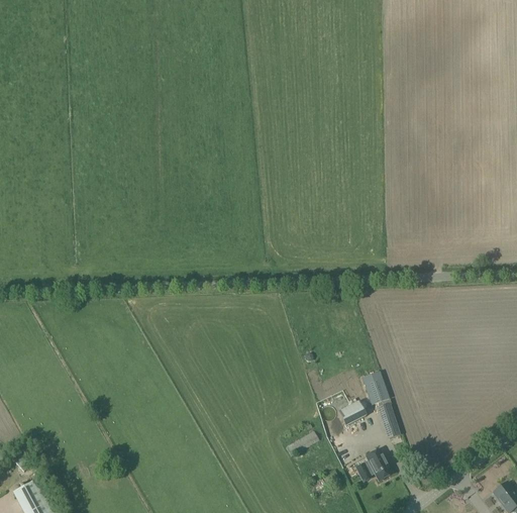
[(372,403),(390,396),(382,375),(364,381),(372,403)]
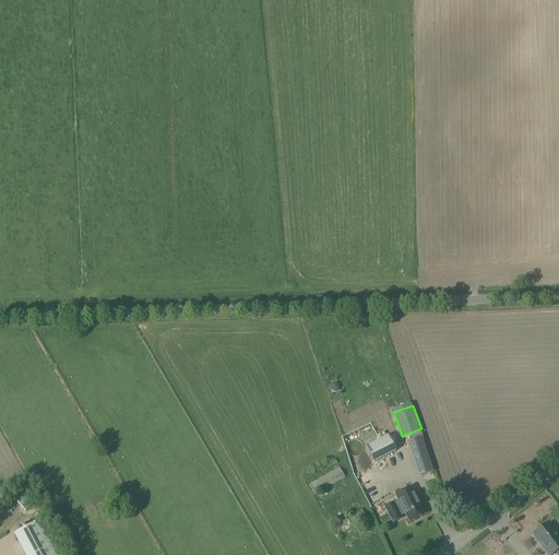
[(344,439),(370,427),(367,421),(342,433),(344,439)]
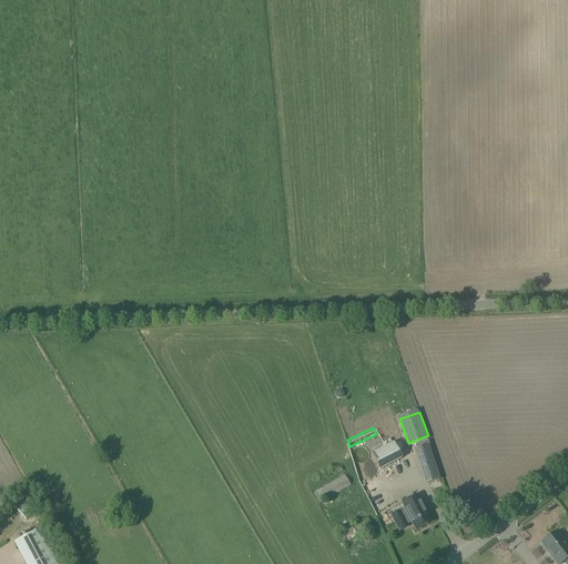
[(378,434),(353,446),(363,467),(371,463),(364,449),(369,446),(379,467),(402,455),(394,439),(393,439),(389,433),(384,436),(386,442),(377,446),(376,444),(382,442),(378,434)]
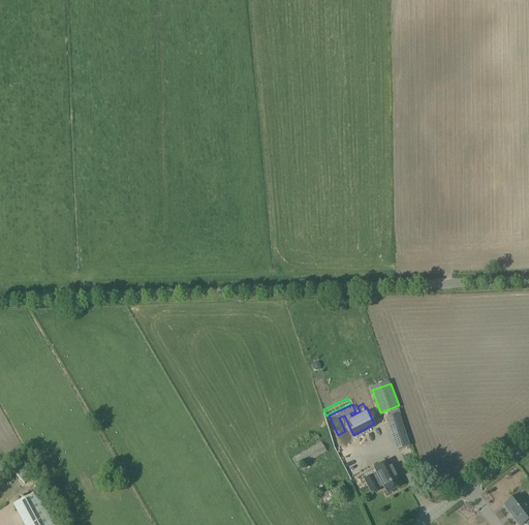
[(406,436),(396,439),(398,445),(408,441),(406,436)]
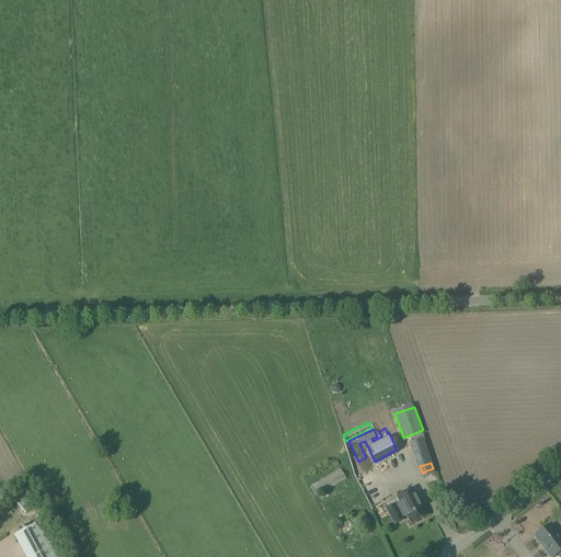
[(341,465),(310,484),(317,493),(346,476),(341,465)]
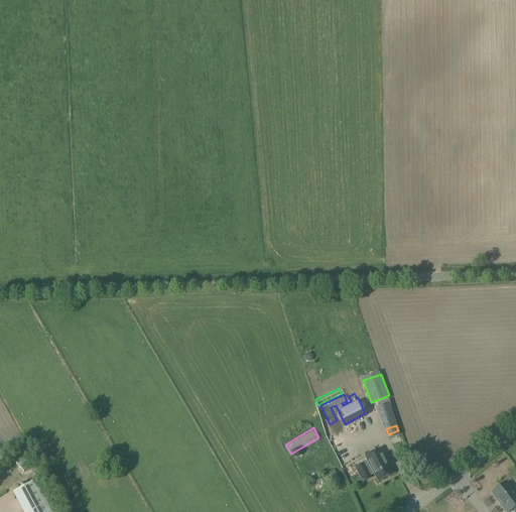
[(21,463),(30,455),(22,446),(13,455),(21,463)]
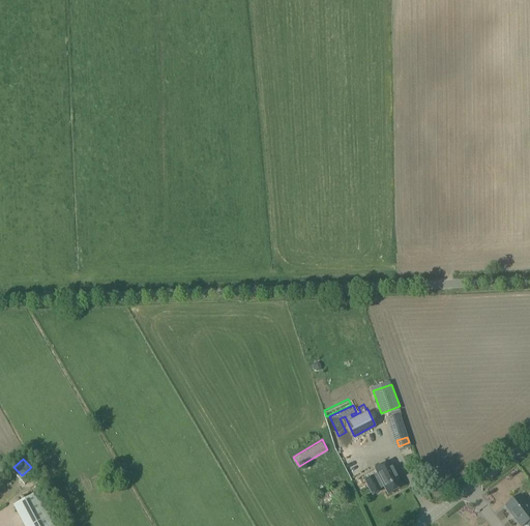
[(373,474),(364,478),(372,493),(380,489),(379,486),(383,484),(388,494),(404,486),(389,459),(374,467),(377,472),(373,474)]
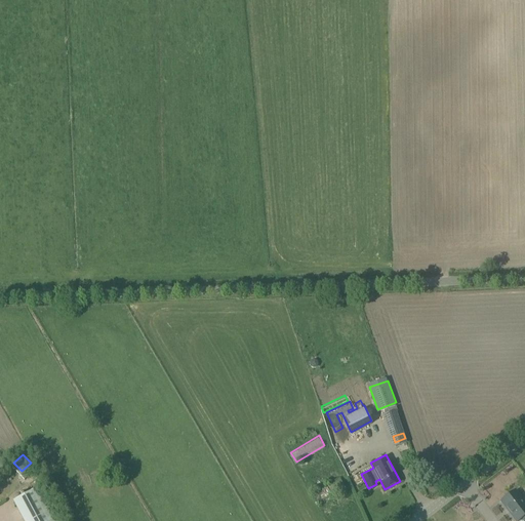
[(61,520),(41,483),(14,497),(26,520),(61,520)]
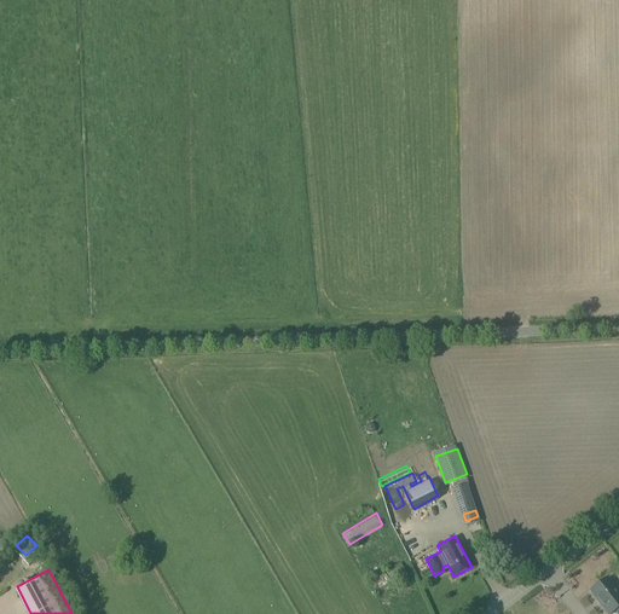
[(618,590),(607,575),(591,588),(609,612),(615,607),(618,612),(618,590)]
